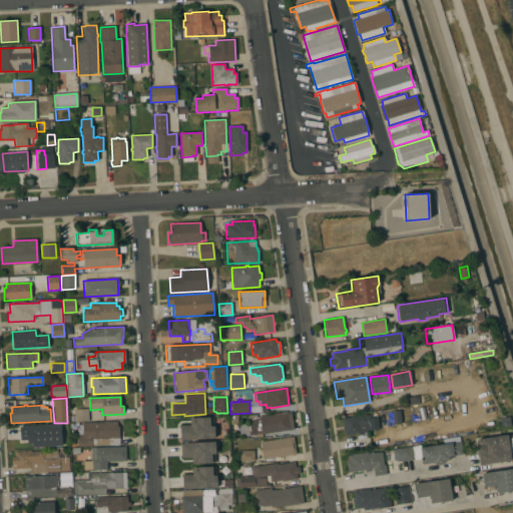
[(88,421),(70,422),(70,416),(74,416),(73,408),(87,408),(88,421)]
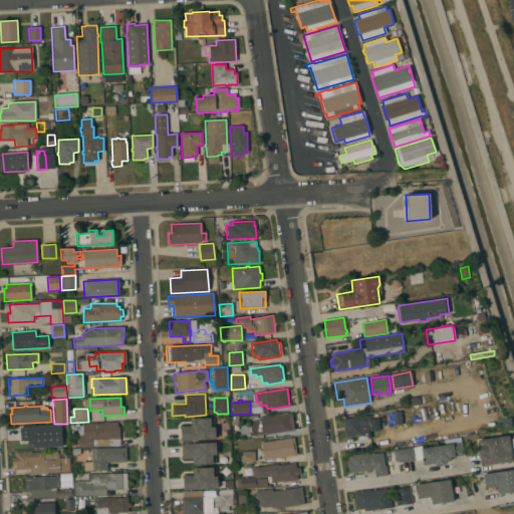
[(395,425),(393,412),(400,411),(402,424),(395,425)]
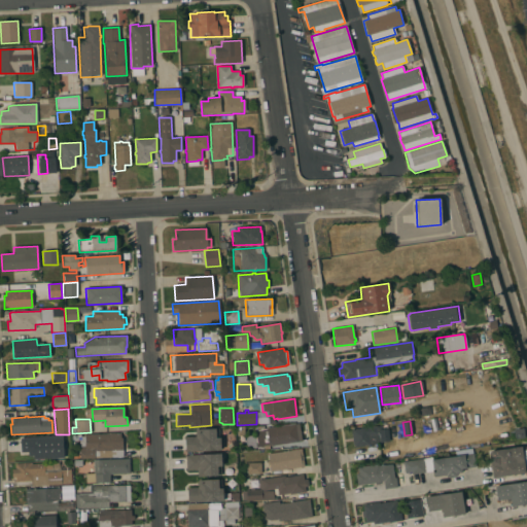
[(302,442),(269,446),(255,447),(255,444),(256,444),(255,431),(267,429),(266,428),(299,423),(302,442)]
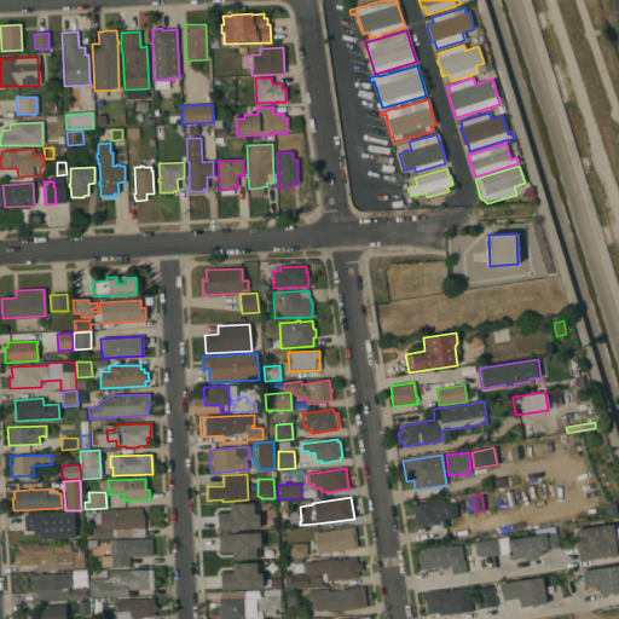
[(445,499),(446,509),(444,509),(444,510),(447,510),(449,520),(434,522),(416,525),(416,524),(415,524),(412,507),(414,507),(414,504),(445,499)]
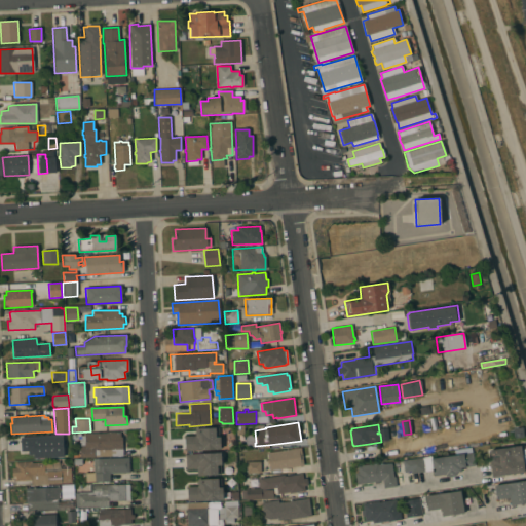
[(236,426),(245,425),(245,440),(236,441),(236,426)]
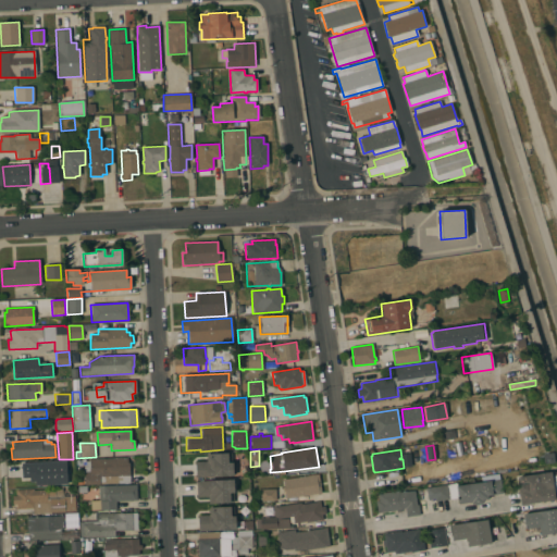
[(195,462),(206,461),(206,455),(231,454),(231,462),(233,462),(233,477),(196,478),(195,462)]
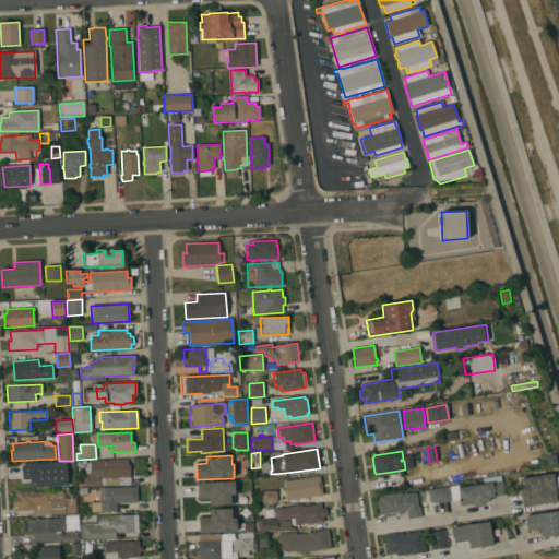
[(128,460),(128,464),(129,464),(130,477),(99,478),(99,486),(84,487),(84,468),(90,468),(90,462),(128,460)]
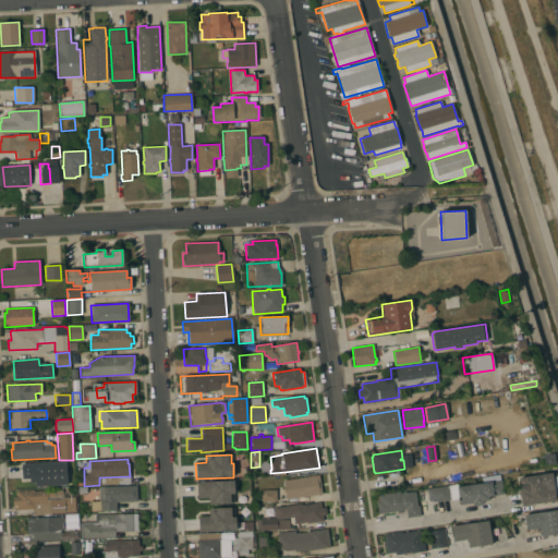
[(21,464),(65,461),(68,486),(36,488),(35,483),(31,483),(29,478),(22,478),(21,464)]
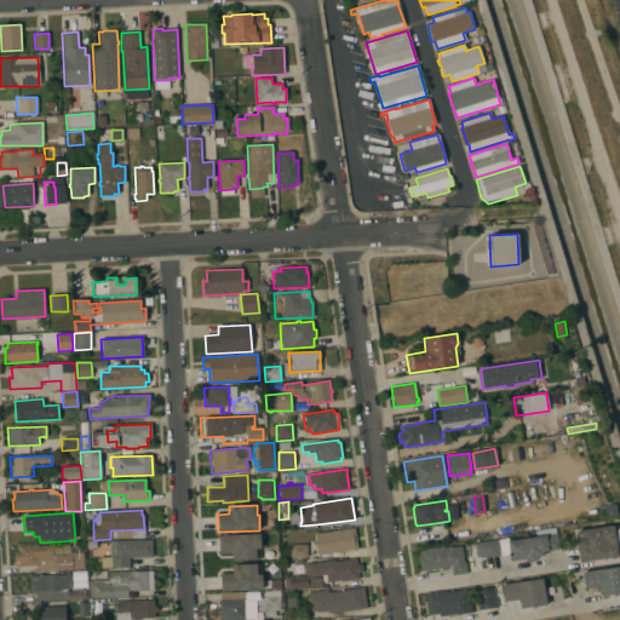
[(579,562),(577,540),(578,540),(578,539),(577,539),(575,534),(577,534),(577,532),(613,526),(618,556),(579,562)]
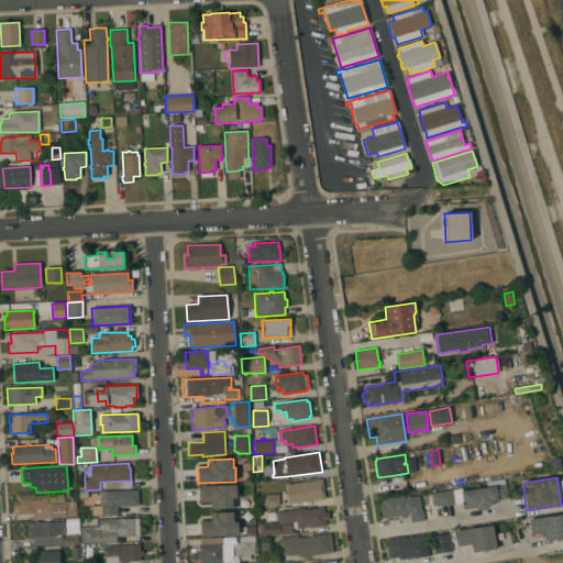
[(321,479),(324,498),(288,504),(287,497),(286,497),(286,494),(287,494),(286,485),(321,479)]
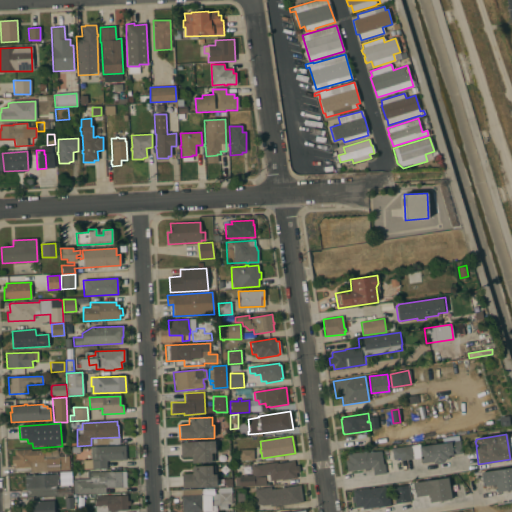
[(180,443),(214,441),(215,453),(214,453),(215,462),(192,463),(191,457),(181,457),(180,443)]
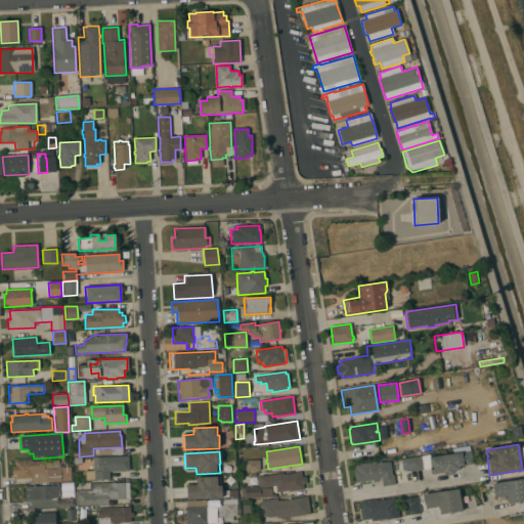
[(472,465),(459,467),(460,470),(453,471),(453,473),(443,475),(443,473),(431,475),(429,457),(471,451),(472,465)]
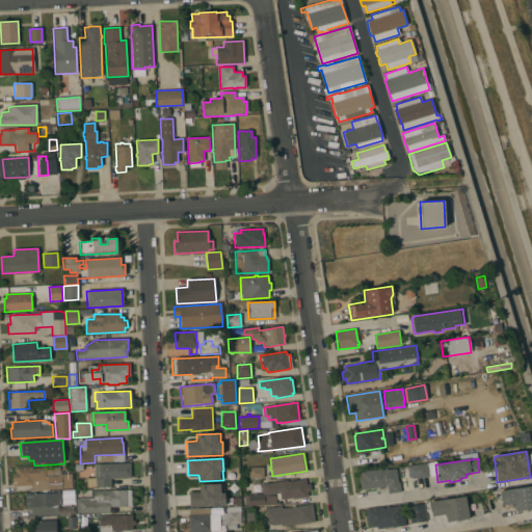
[(130,463),(130,478),(110,479),(110,487),(96,487),(86,487),(86,478),(94,478),(94,464),(130,463)]
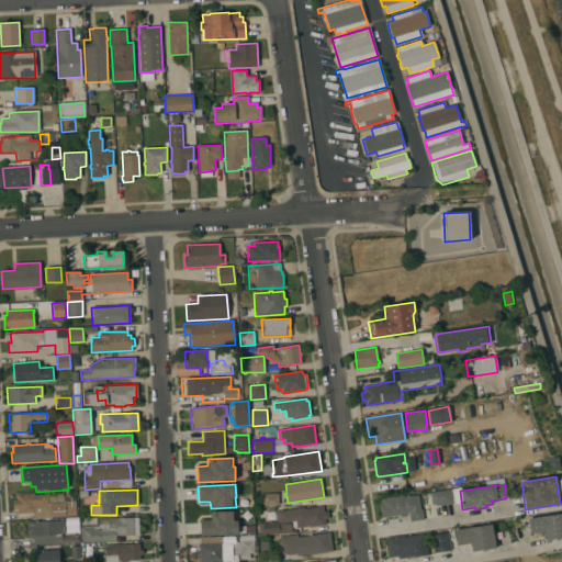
[(451,490),(453,504),(445,505),(445,503),(431,505),(429,493),(451,490)]
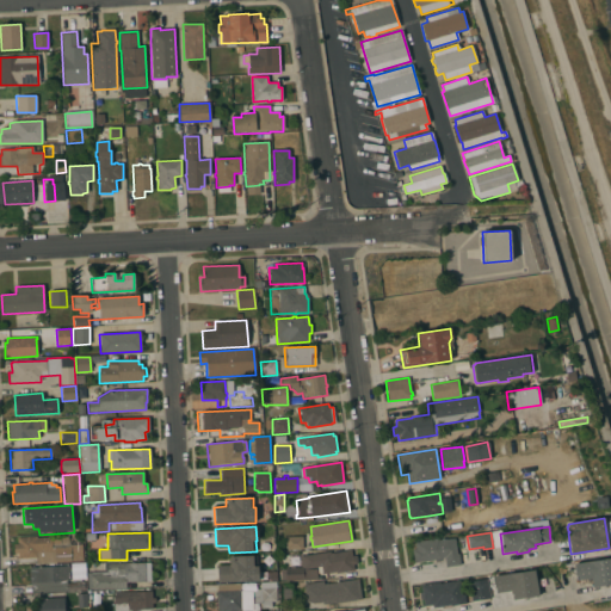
[(82,561),(36,563),(36,557),(17,559),(16,539),(17,537),(35,537),(35,538),(67,537),(68,543),(51,544),(51,549),(54,549),(54,548),(71,547),(69,545),(81,544),(82,561)]
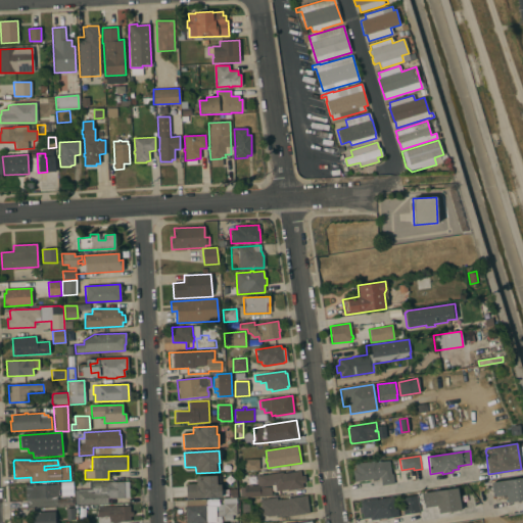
[(258,460),(258,470),(245,471),(244,460),(258,460)]
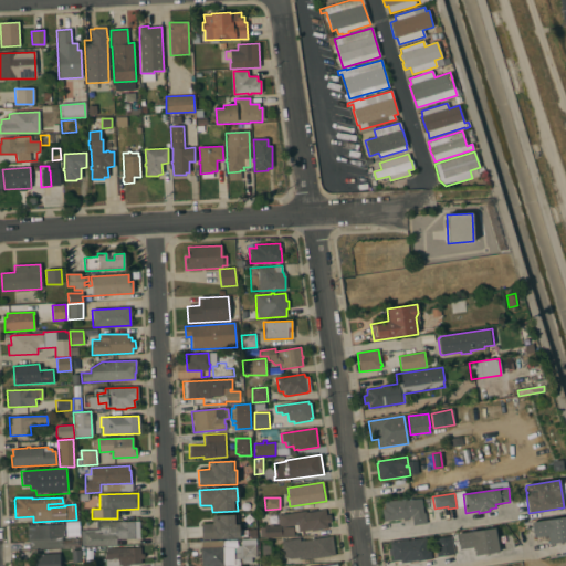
[(406,499),(407,501),(421,499),(423,513),(425,513),(426,523),(412,525),(411,516),(409,516),(409,517),(384,522),(381,510),(385,509),(384,502),(406,499)]
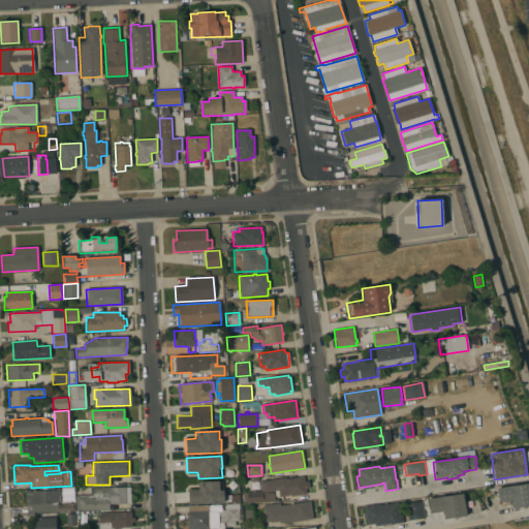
[(284,477),(285,478),(304,475),(304,481),(308,481),(308,488),(305,488),(306,494),(287,496),(287,495),(278,496),(278,495),(273,496),(274,501),(247,502),(243,502),(242,493),(246,492),(250,491),(250,490),(254,490),(254,491),(259,490),(258,480),(284,477)]
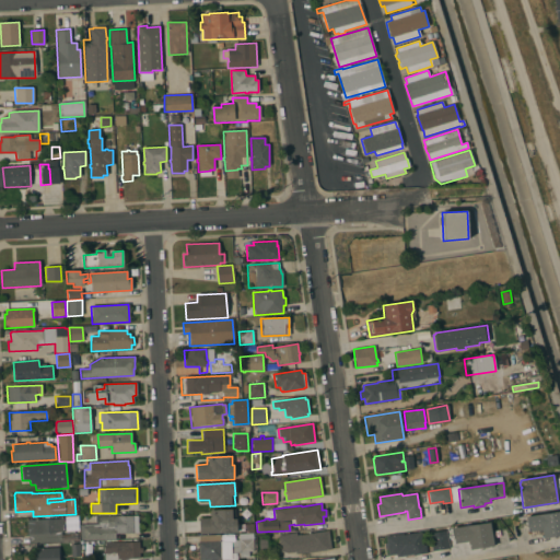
[(199,518),(210,518),(210,511),(235,510),(235,520),(236,520),(237,533),(199,534),(199,518)]
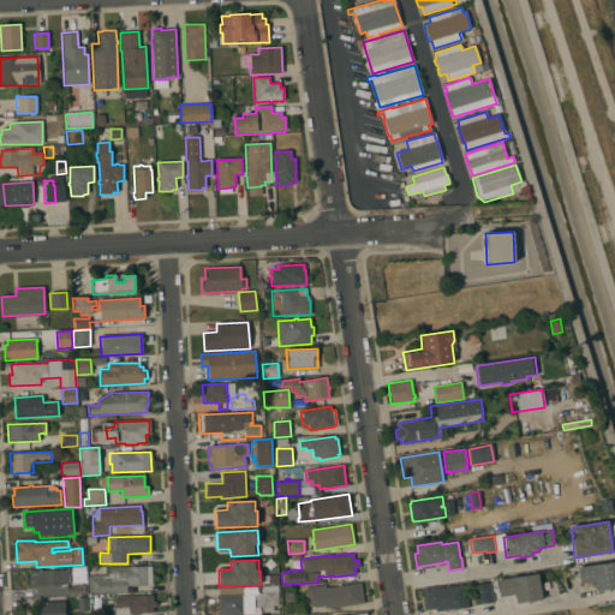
[(595,583),(595,591),(614,587),(614,561),(577,566),(579,584),(595,583)]
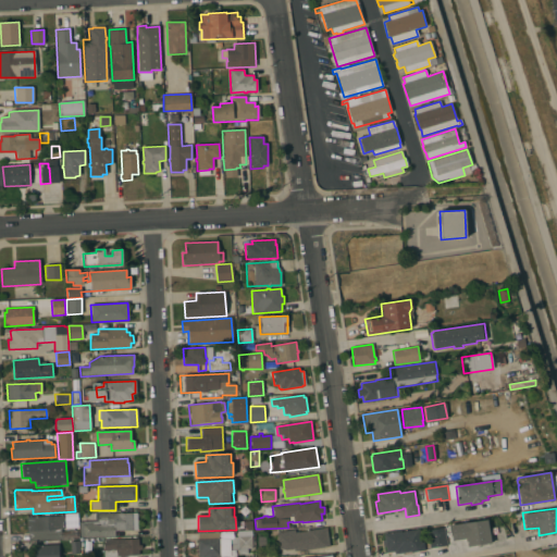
[(136,530),(114,531),(114,536),(79,537),(78,522),(95,521),(95,515),(136,514),(136,530)]
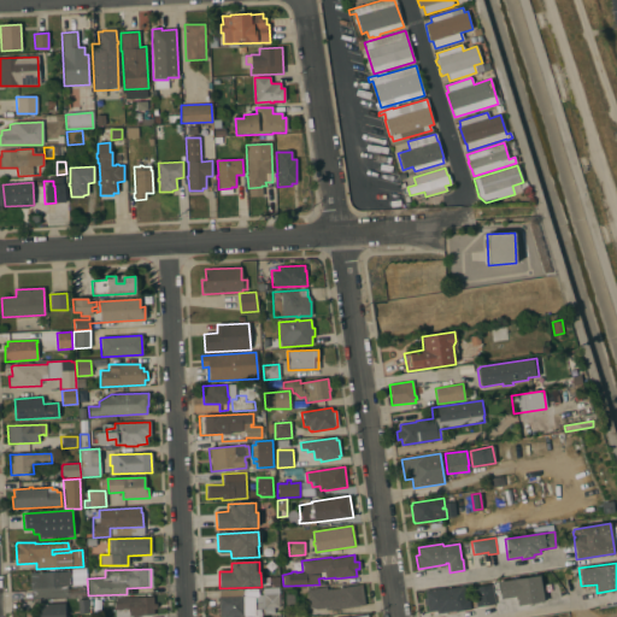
[(70,571),(70,586),(66,586),(66,589),(84,588),(84,597),(31,599),(31,589),(30,589),(29,573),(70,571)]
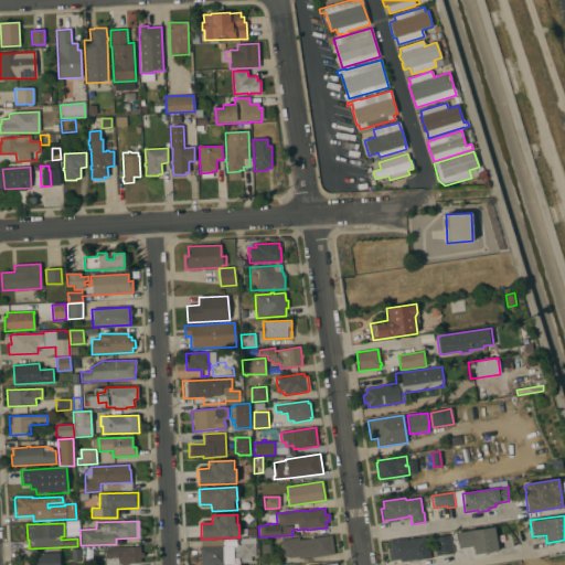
[(472,546),(473,555),(498,551),(493,526),(456,533),(458,548),(472,546)]
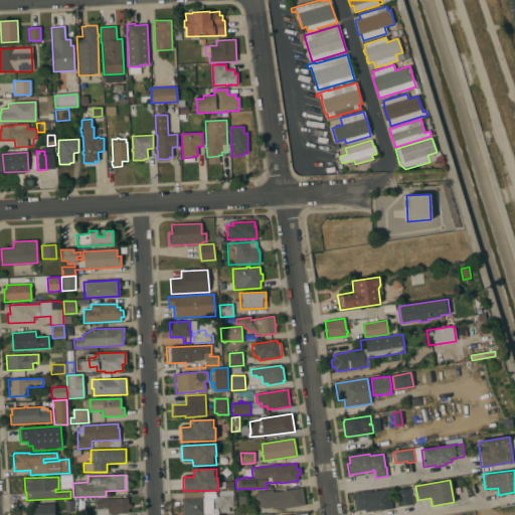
[(255,492),(273,490),(273,492),(281,492),(302,488),(304,505),(282,508),(272,510),(272,508),(262,509),(258,507),(255,492)]
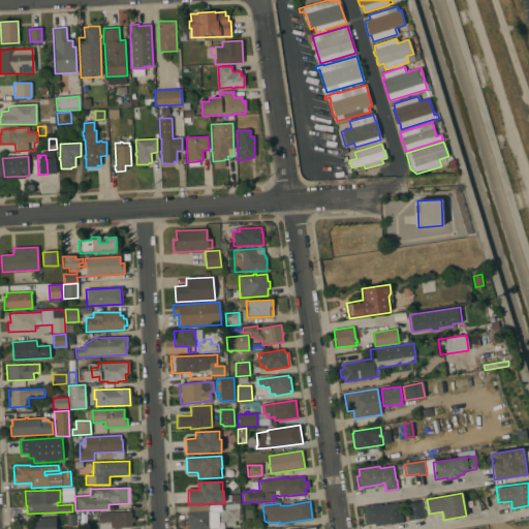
[(380,504),(380,505),(398,502),(400,516),(402,515),(404,528),(374,528),(374,524),(367,525),(366,519),(364,520),(363,512),(365,512),(364,507),(380,504)]
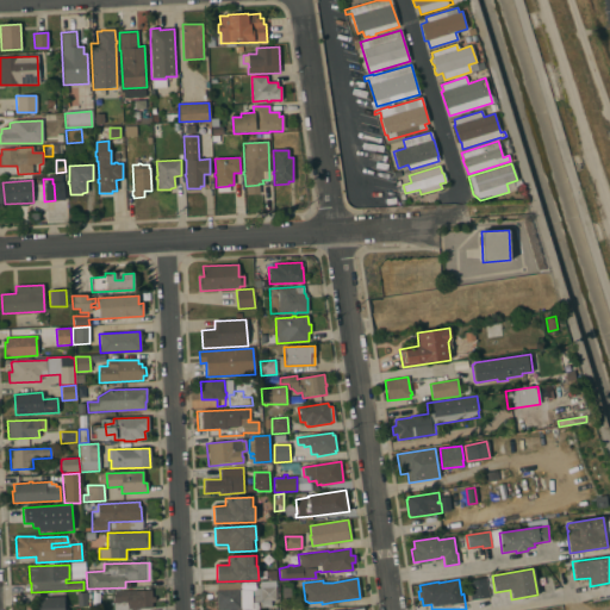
[(470,599),(487,598),(486,579),(470,579),(470,599)]
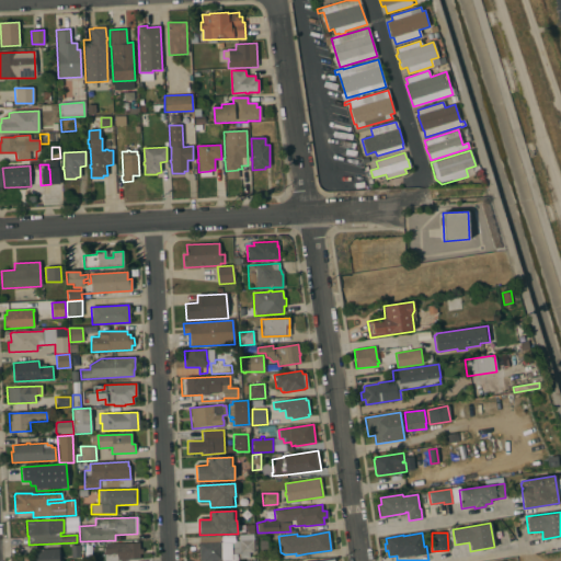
[(253,535),(254,552),(249,553),(249,559),(240,559),(240,553),(233,553),(232,541),(239,541),(239,535),(253,535)]
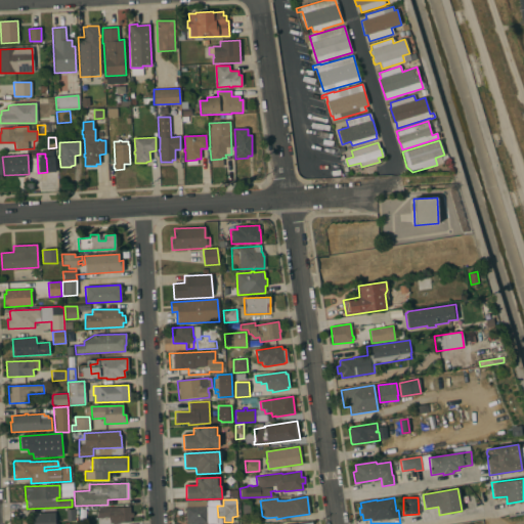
[(217,523),(185,523),(185,508),(186,508),(186,501),(206,500),(207,507),(216,508),(217,523)]
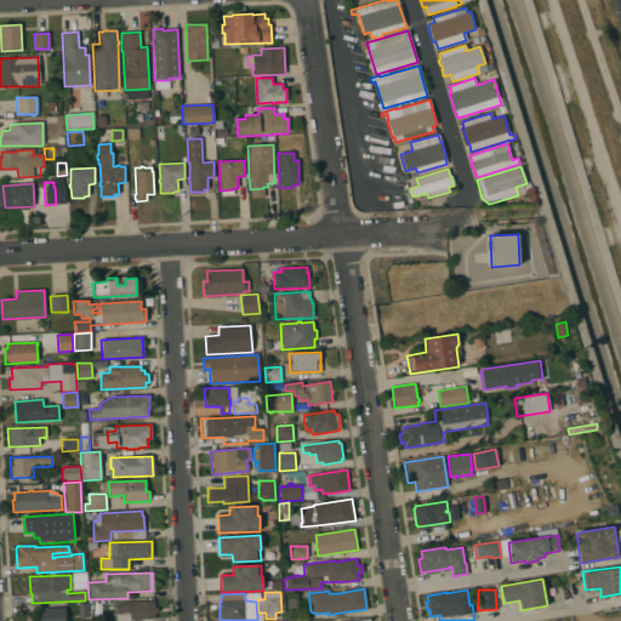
[(154,600),(154,609),(155,609),(155,613),(154,613),(154,619),(138,620),(130,620),(130,616),(129,616),(129,614),(115,614),(115,603),(154,600)]
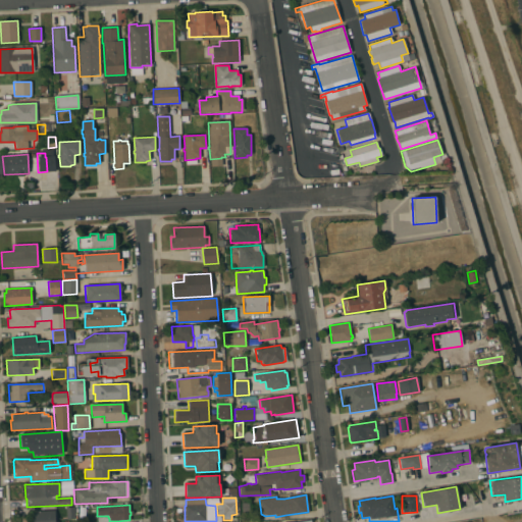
[(65,508),(73,507),(74,519),(66,519),(65,508)]
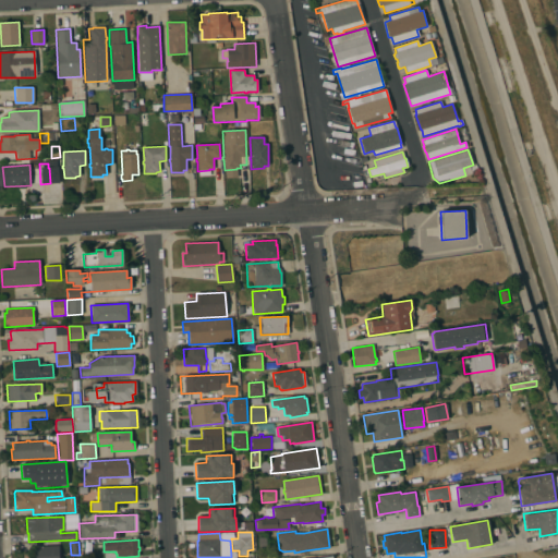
[(58,546),(58,557),(27,557),(27,556),(31,556),(29,547),(58,546)]
